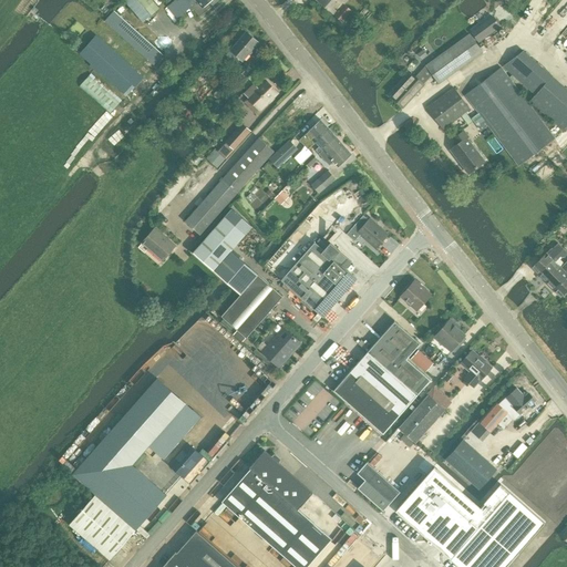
[(143,22),(160,9),(151,0),(125,0),(124,1),(143,22)]
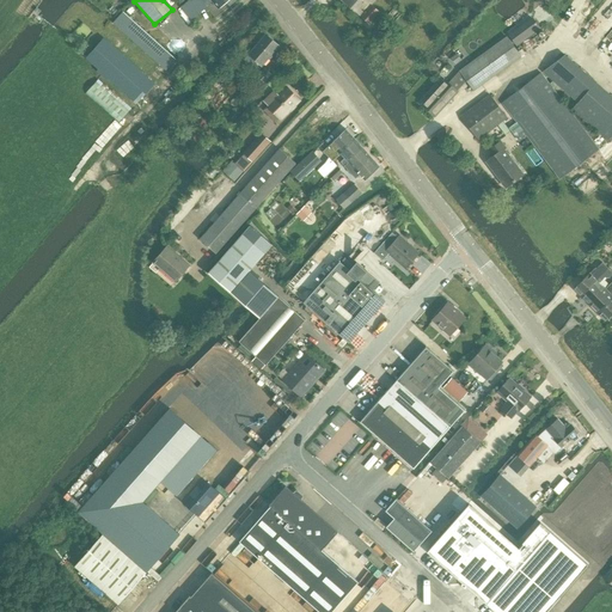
[(371,5),(374,0),(343,0),(361,16),(369,23),(379,12),(371,5)]
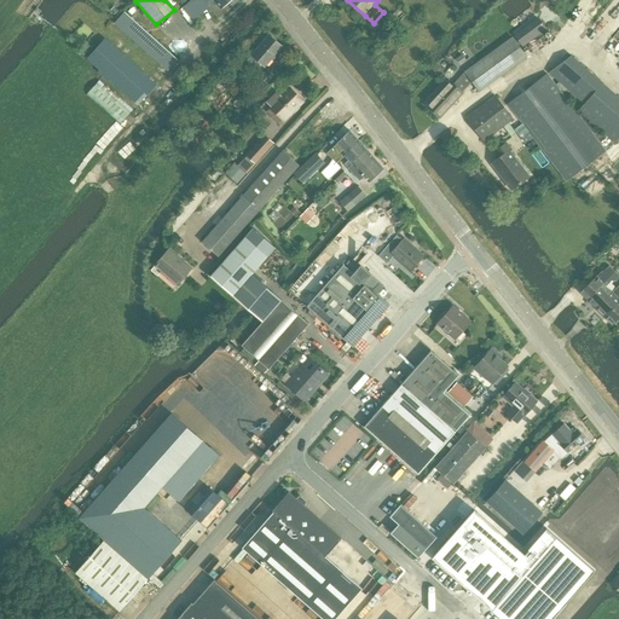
[(398,23),(406,15),(399,9),(391,17),(398,23)]
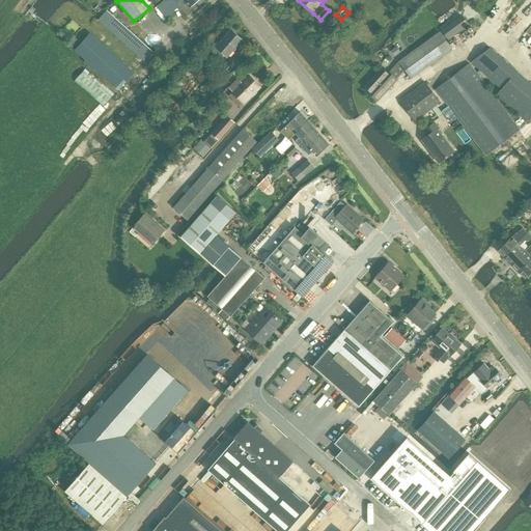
[(107,10),(99,21),(144,61),(152,52),(107,10)]
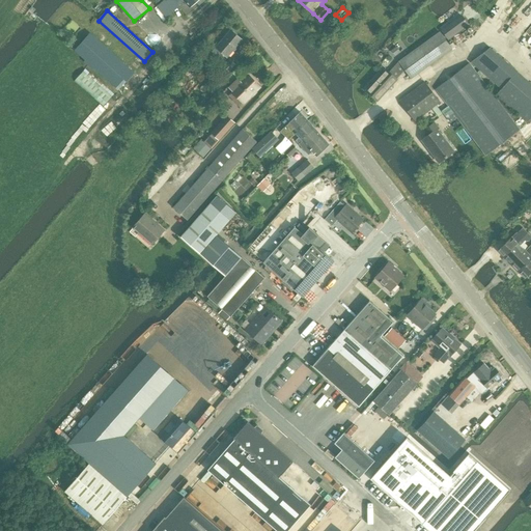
[(456,32),(451,24),(442,31),(448,39),(456,32)]
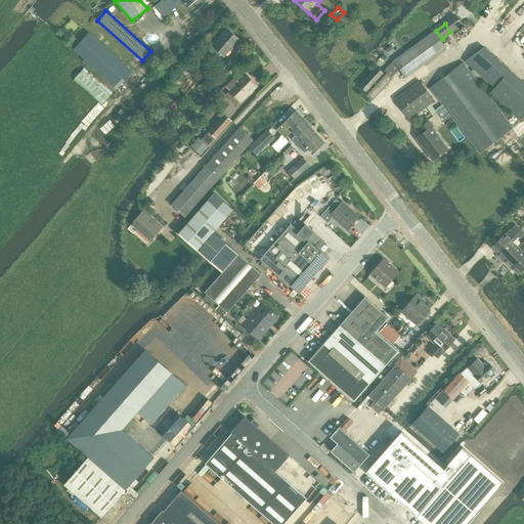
[(224,56),(238,40),(227,30),(213,46),(224,56)]
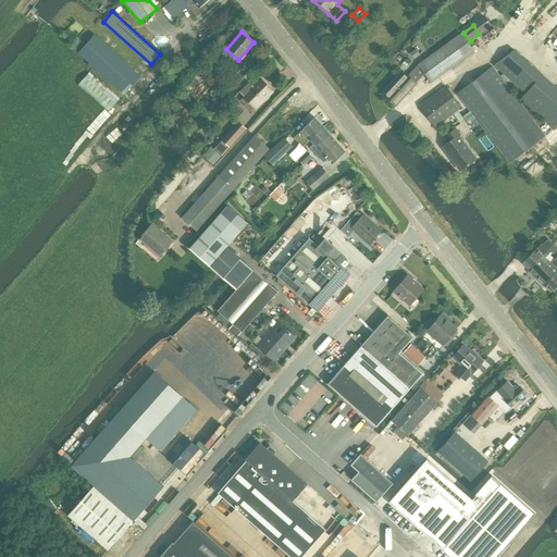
[(432,83),(474,51),(461,34),(419,64),(432,83)]
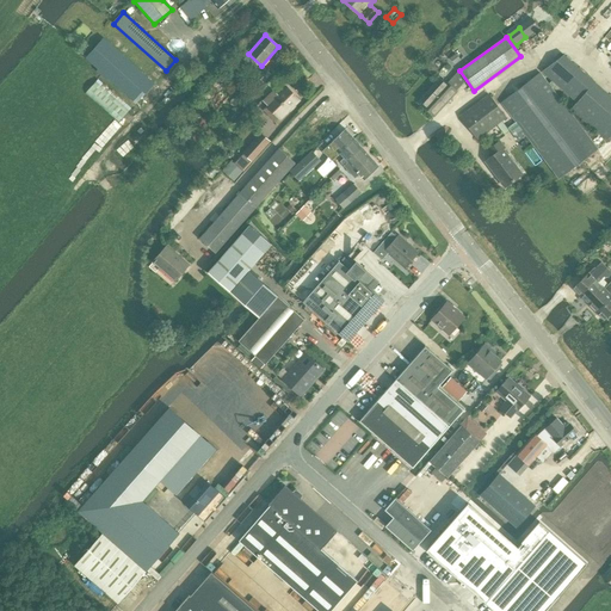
[(103,39),(86,59),(98,69),(97,72),(102,75),(107,81),(109,79),(128,97),(147,76),(104,38),(103,39)]
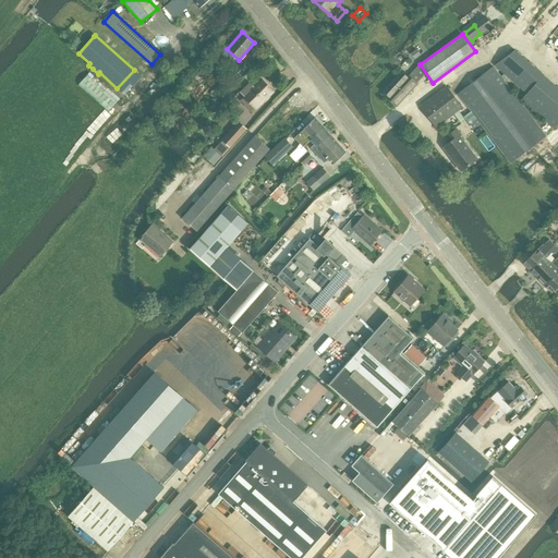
[(555,129),(557,124),(557,87),(516,50),(495,65),(528,94),(522,99),(555,129)]
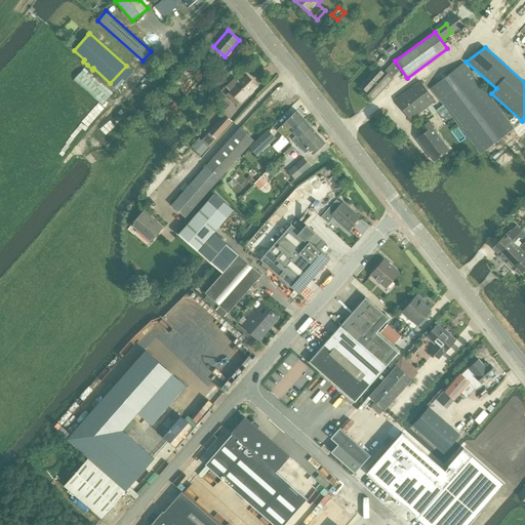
[(225,73),(233,64),(227,58),(218,68),(225,73)]
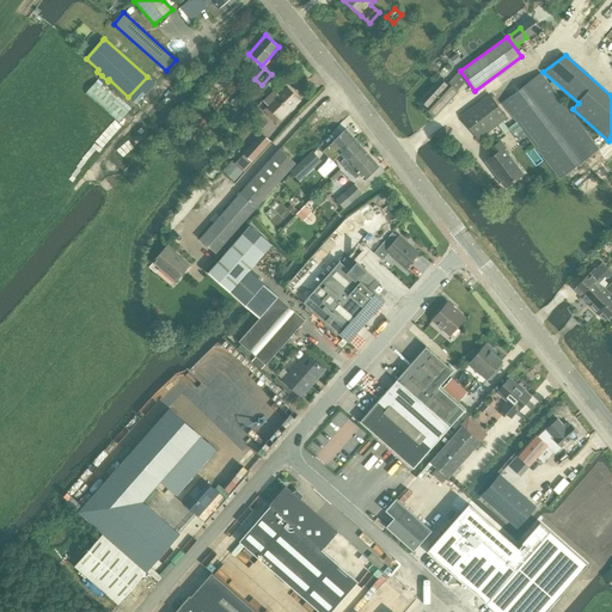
[(561,179),(599,150),(542,73),(502,103),(561,179)]
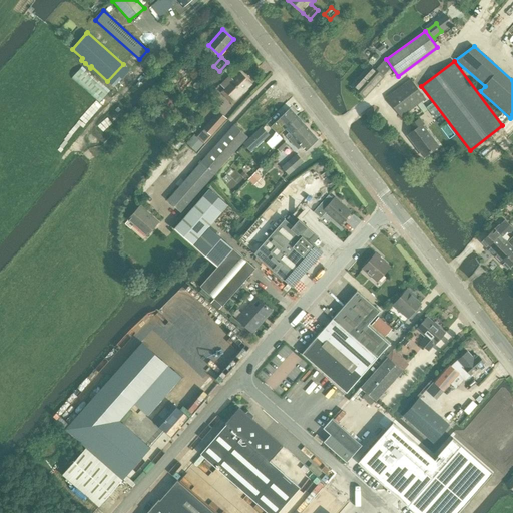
[(373,66),(353,87),(365,98),(384,77),(373,66)]
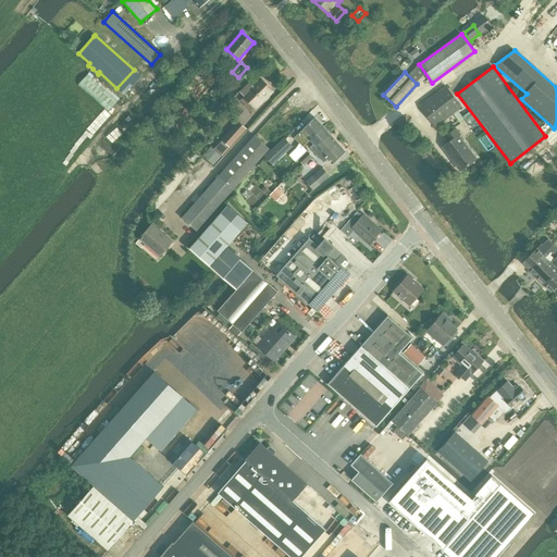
[(89,73),(77,85),(108,111),(120,99),(89,73)]
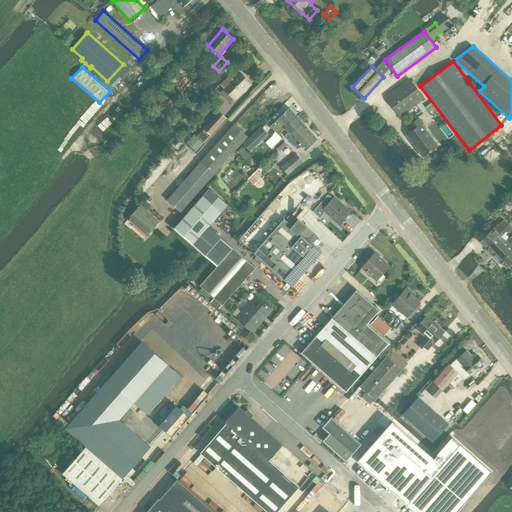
[(235,100),(251,84),(239,73),(233,79),(229,76),(220,85),(235,100)]
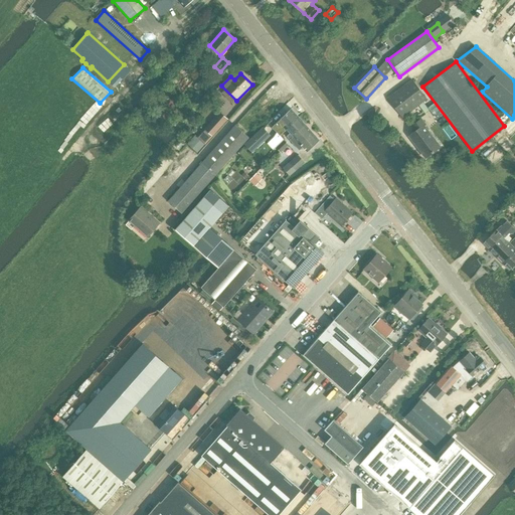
[(426,100),(411,79),(387,99),(402,118),(418,105),(424,114),(428,111),(422,103),(426,100)]
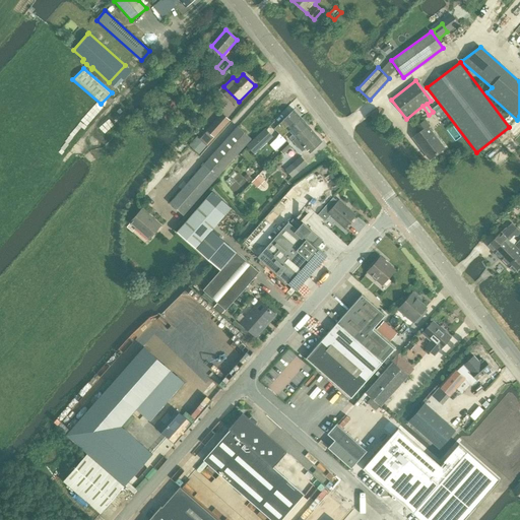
[(289,130),(302,118),(295,110),(275,128),(283,136),(289,131),(289,130)]
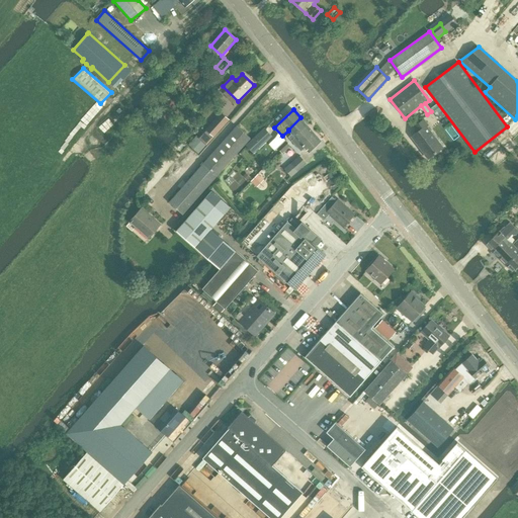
[(222,113),(199,138),(206,144),(229,119),(222,113)]
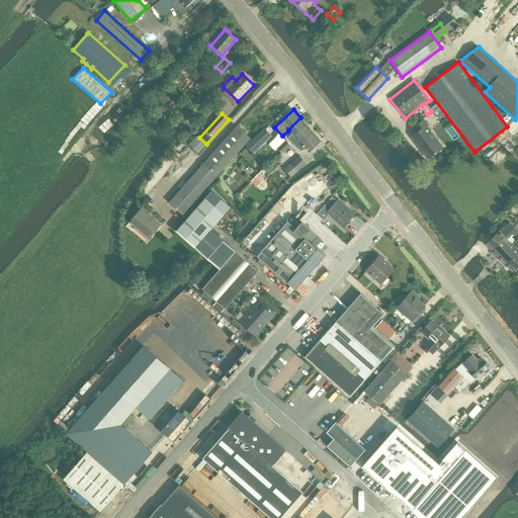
[(294,137),(307,125),(300,117),(288,130),(288,131),(291,134),(288,138),(291,141),(295,138),(294,137)]
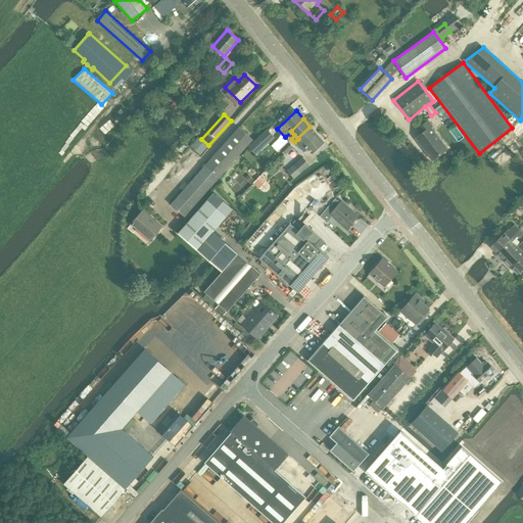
[(446,149),(430,128),(432,126),(428,121),(418,128),(422,133),(416,138),(432,159),(446,149)]
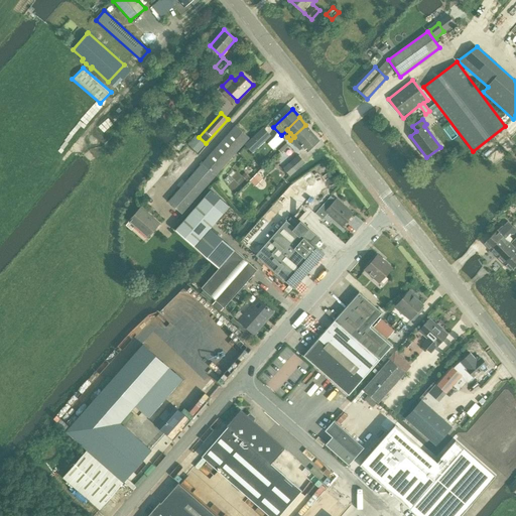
[(294,137),(290,140),(293,143),(299,150),(303,147),(307,151),(319,140),(305,125),(293,136),(294,137)]
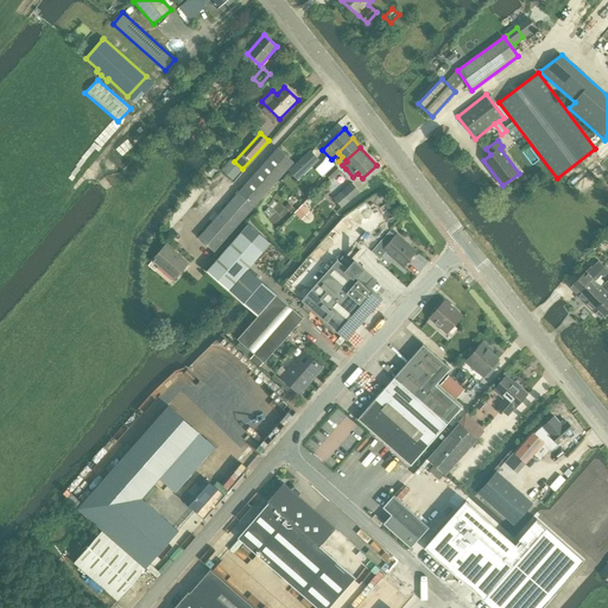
[(254,207),(293,163),(278,149),(239,192),(254,207)]
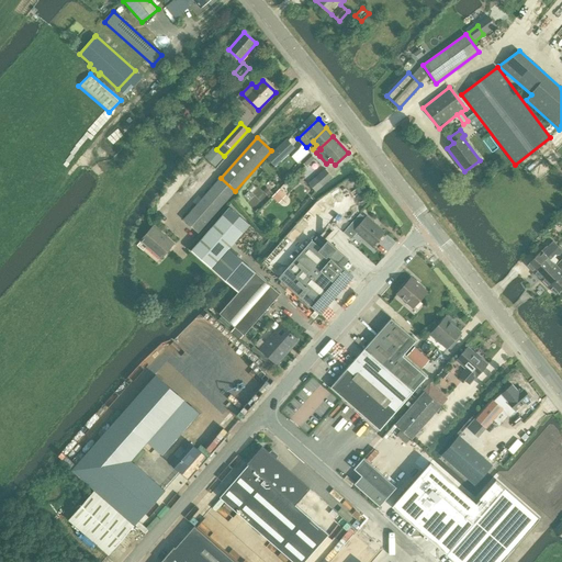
[(287,139),(268,158),(276,166),(294,148),(287,139)]
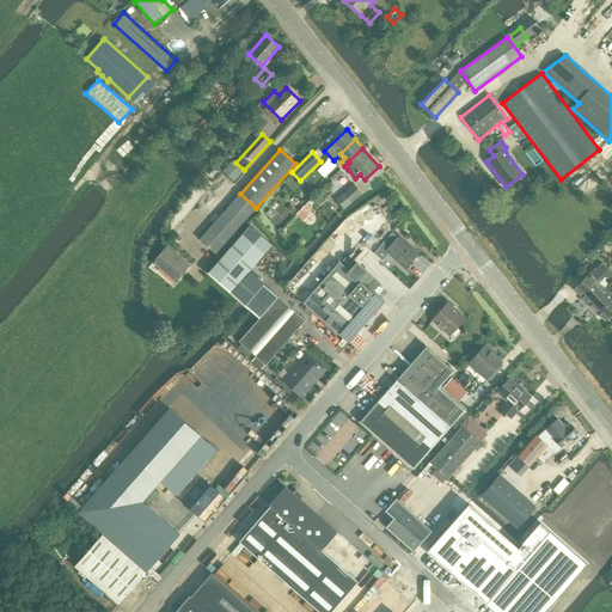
[(244,170),(236,163),(232,160),(222,171),(234,182),(244,171),(244,170)]
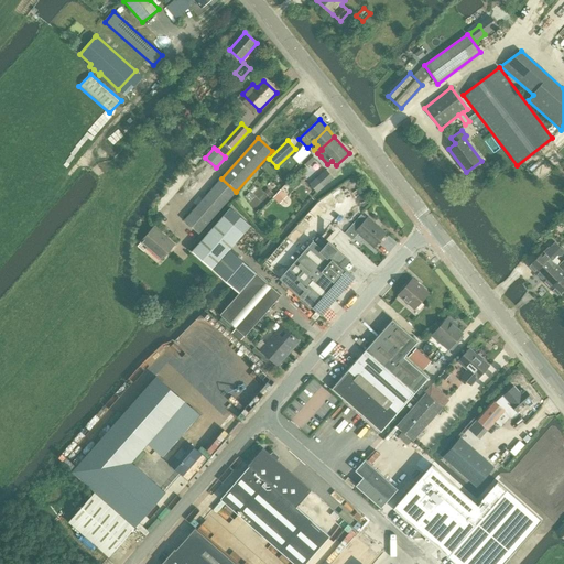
[(307,167),(316,159),(311,153),(302,162),(307,167)]
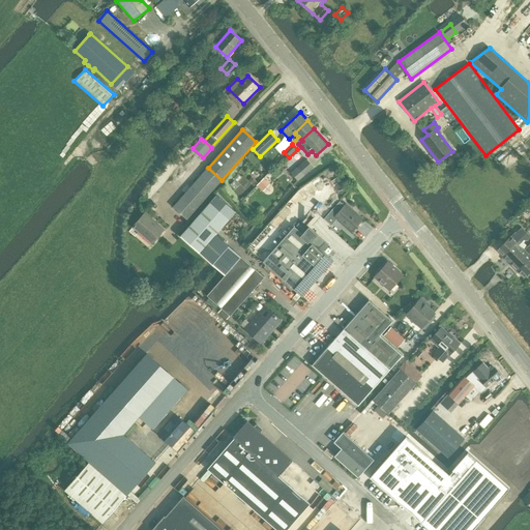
[(314,167),(306,159),(291,173),(298,181),(314,167)]
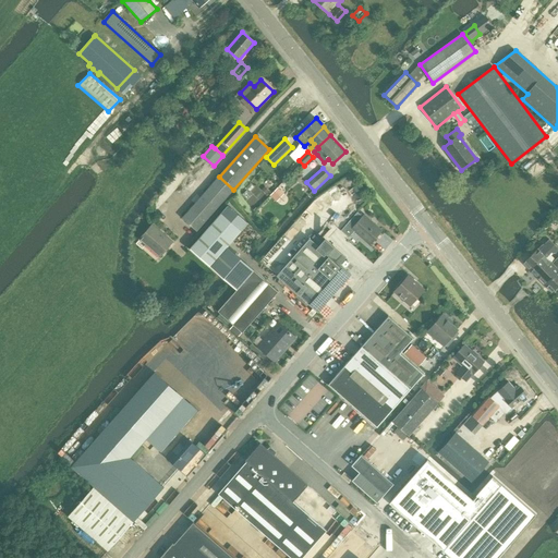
[(197,231),(233,190),(219,177),(182,218),(197,231)]
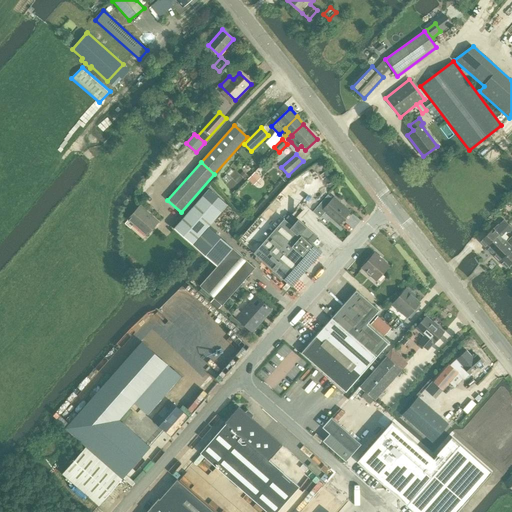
[(255,173),(248,180),(254,186),(261,178),(255,173)]
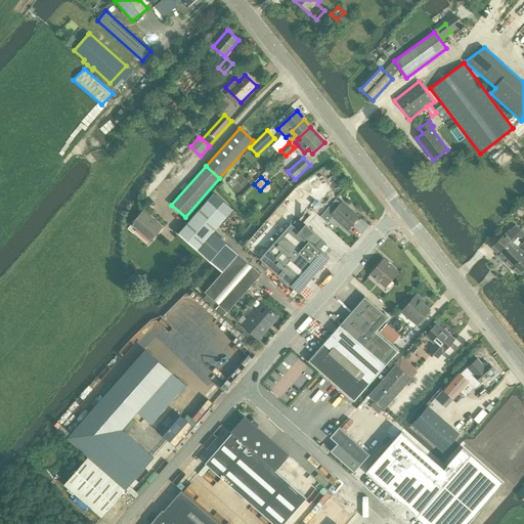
[(227,312),(261,274),(221,238),(222,236),(215,230),(232,209),(214,193),(178,233),(222,272),(205,292),(227,312)]
